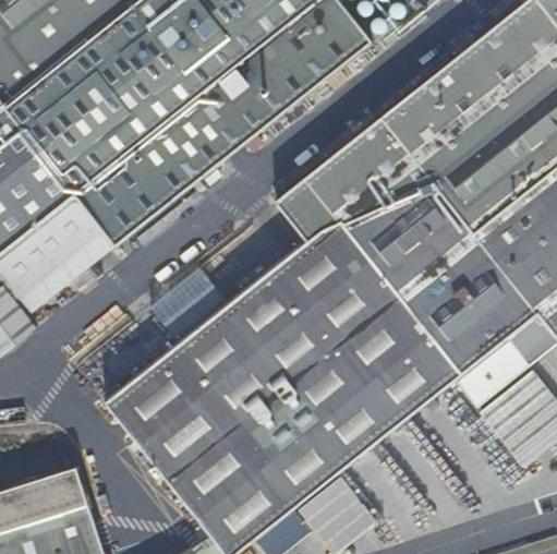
[(0,0),(0,97),(7,106),(75,194),(103,228),(114,244),(373,40),(340,0),(528,0),(275,200),(303,236),(306,240),(104,400),(225,553),(232,553),(367,447),(378,440),(398,423),(409,414),(453,380),(521,466),(556,437),(556,399),(529,363),(556,340),(556,0),(0,0)]
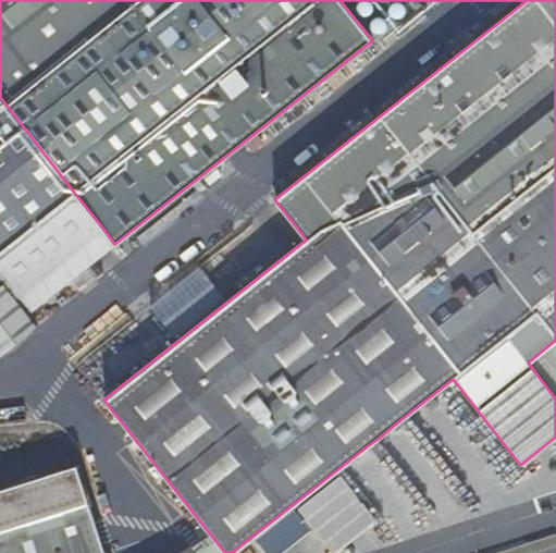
[(0,252),(75,194),(7,106),(0,110),(0,252)]
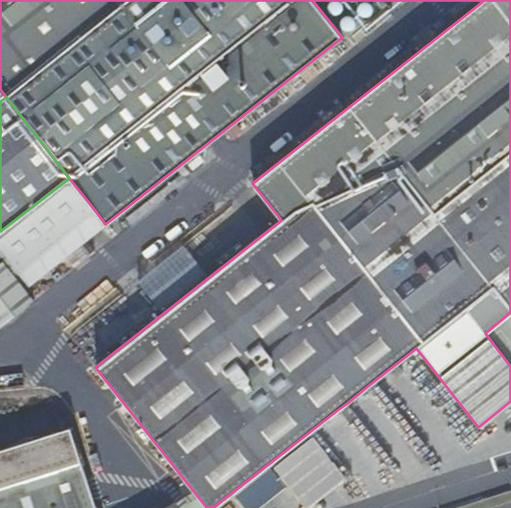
[(0,249),(16,271),(94,209),(69,178),(0,231),(0,249)]
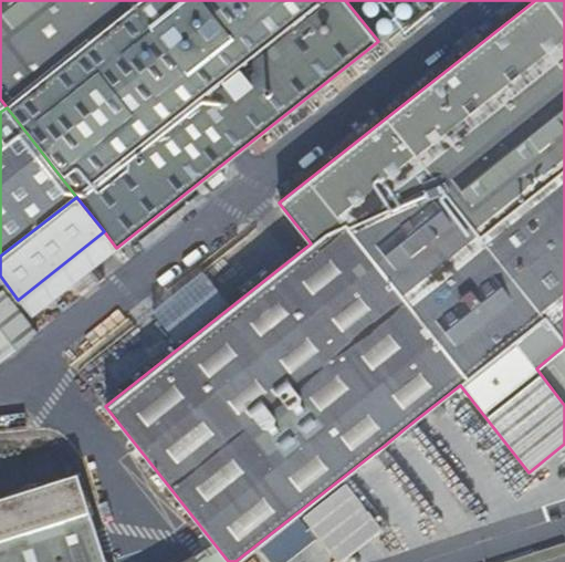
[(473,495),(415,420),(404,429),(462,503),(473,495)]
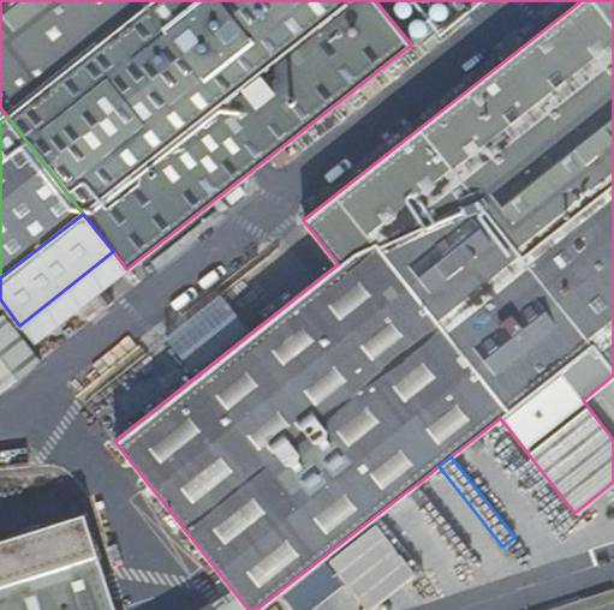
[(470,551),(417,484),(405,492),(459,560),(470,551)]
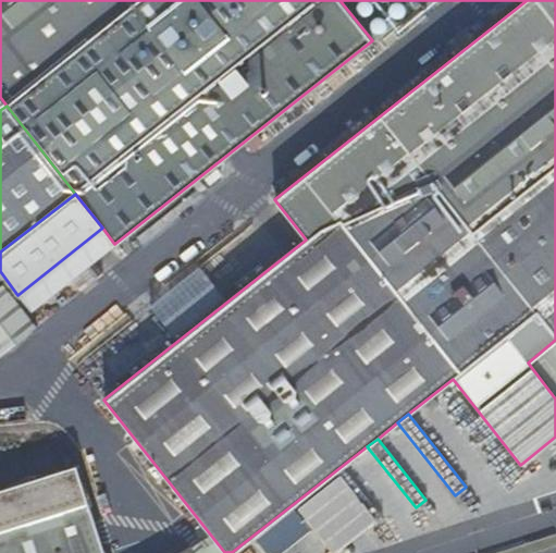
[(0,552),(103,552),(76,466),(0,490),(0,552)]
